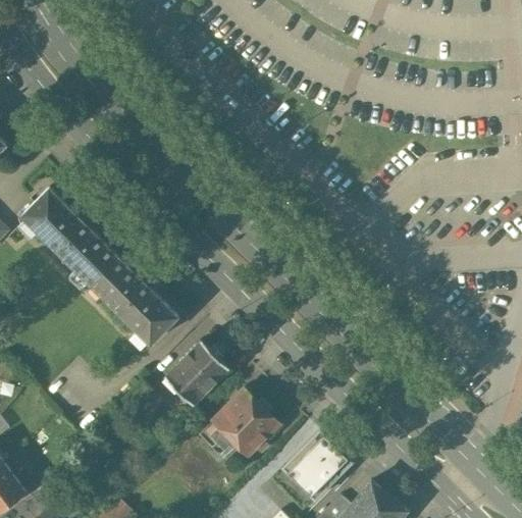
[(116,258),(49,191),(21,218),(90,286),(116,258)]
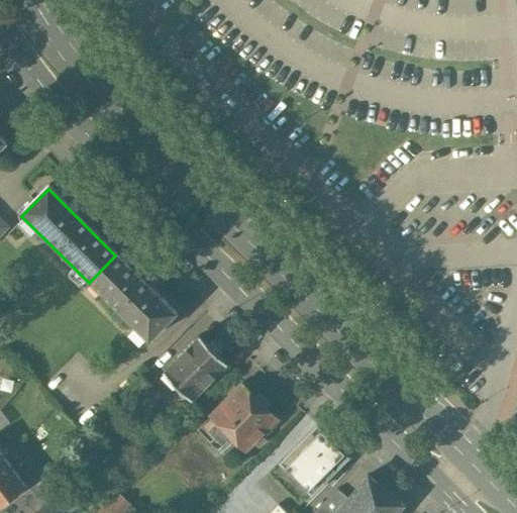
[(115,255),(89,283),(148,343),(176,316),(115,255)]
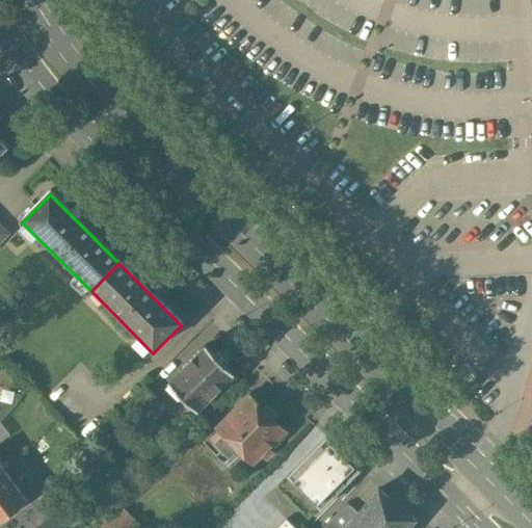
[(204,348),(168,385),(169,387),(167,389),(168,394),(175,401),(180,402),(182,400),(197,415),(235,378),(225,369),(234,361),(222,348),(214,358),(204,348)]
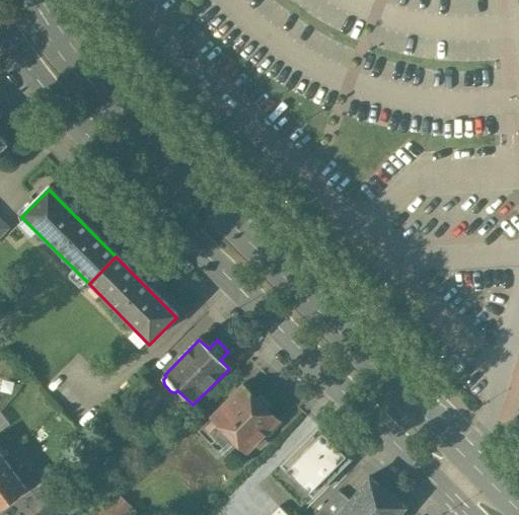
[(141,380),(122,399),(134,412),(153,392),(141,380)]
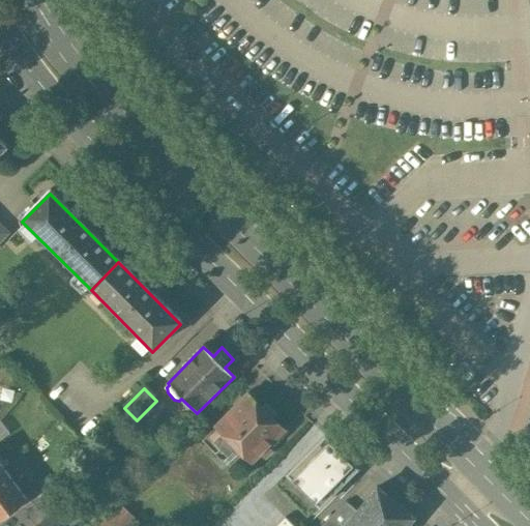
[(247,397),(214,430),(229,444),(251,466),(284,433),(271,420),(275,416),(265,406),(261,410),(247,397)]
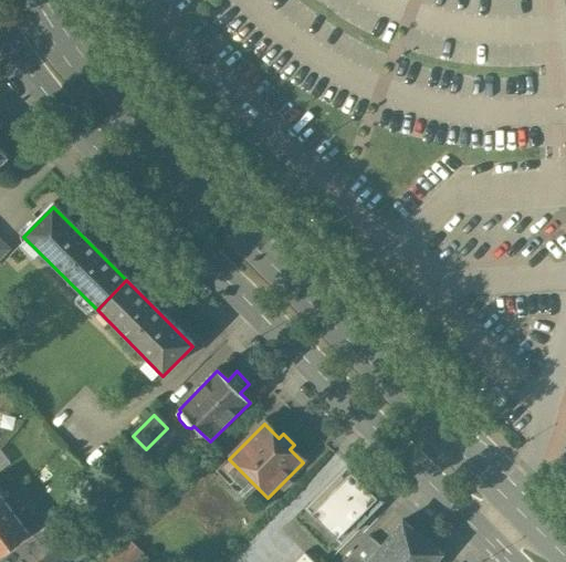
[(244,475),(230,459),(215,475),(229,489),(244,475)]
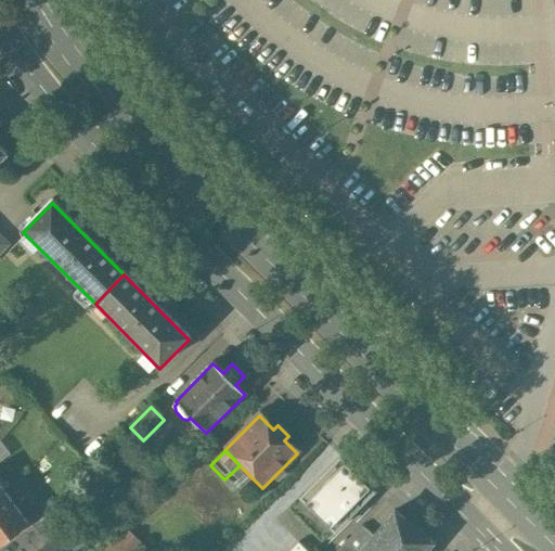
[(339,460),(300,499),(334,533),(374,494),(339,460)]
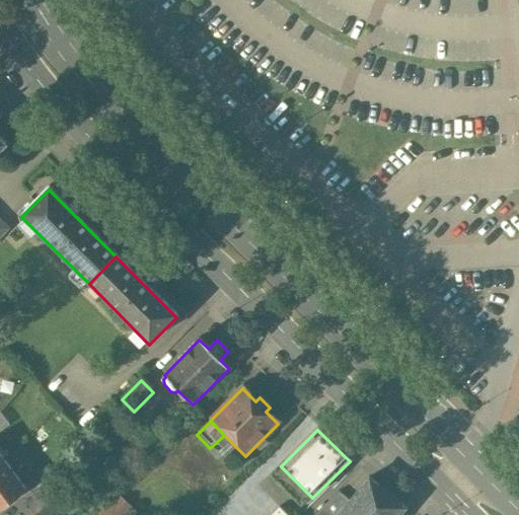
[(0,511),(25,493),(0,457),(0,511)]
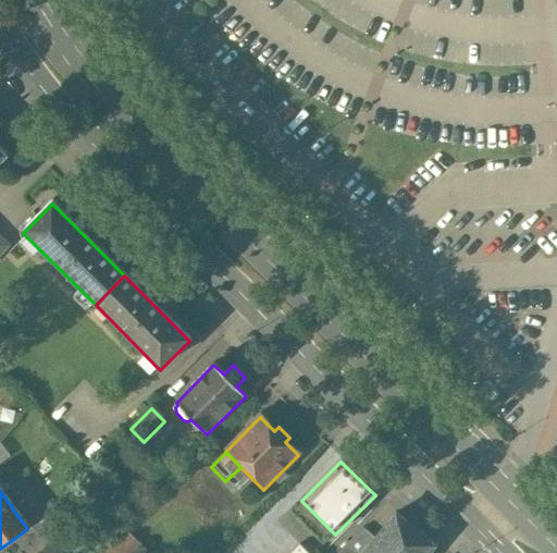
[(375,541),(366,552),(429,552),(433,547),(396,516),(375,541)]
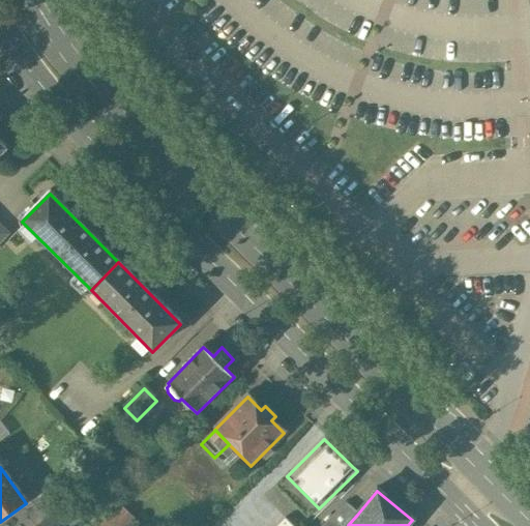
[(346,504),(323,525),(348,525),(357,515),(346,504)]
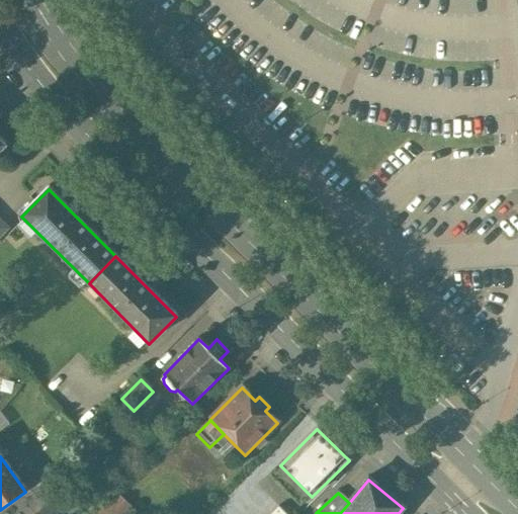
[(119,498),(105,513),(126,513),(132,508),(119,498)]
